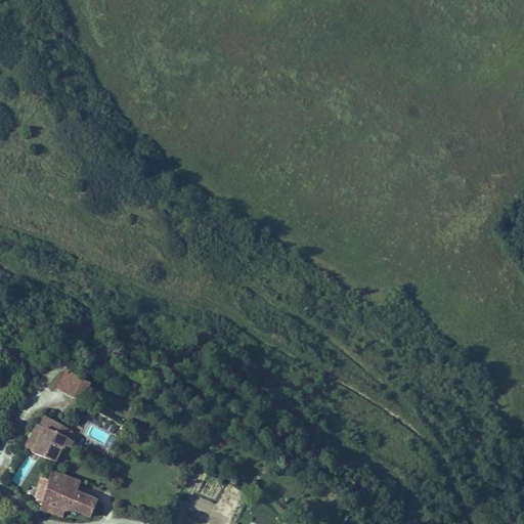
[(105,386),(91,379),(80,396),(96,404),(105,386)]
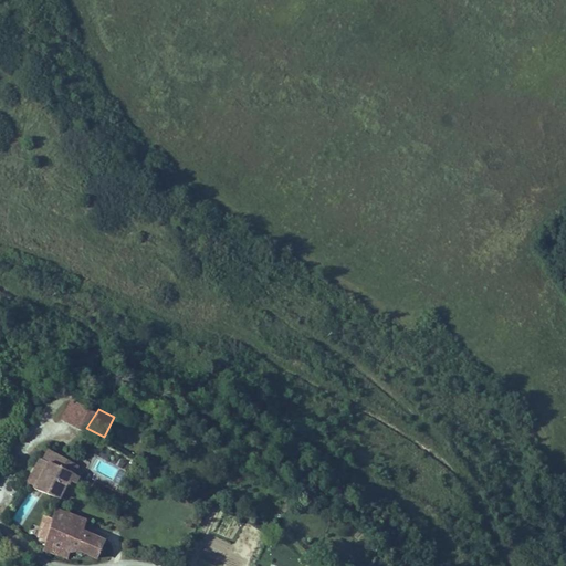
[(74,441),(76,443),(84,431),(82,429),(74,441)]
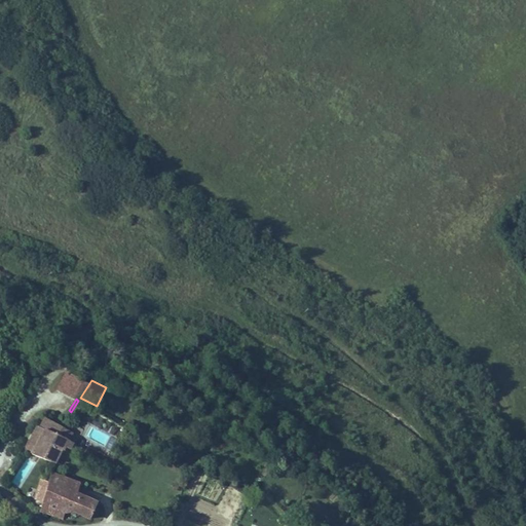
[(84,404),(78,401),(71,412),(77,415),(84,404)]
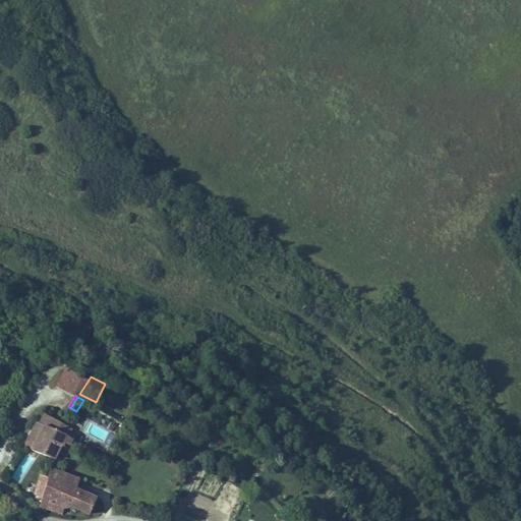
[(61,428),(57,436),(60,438),(59,442),(78,452),(80,445),(85,447),(91,439),(84,436),(88,430),(65,419),(62,427),(61,428)]
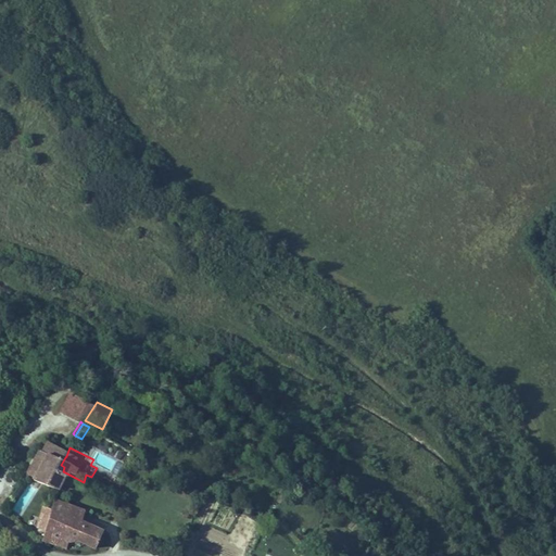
[(55,453),(46,478),(57,463),(62,455),(55,453)]
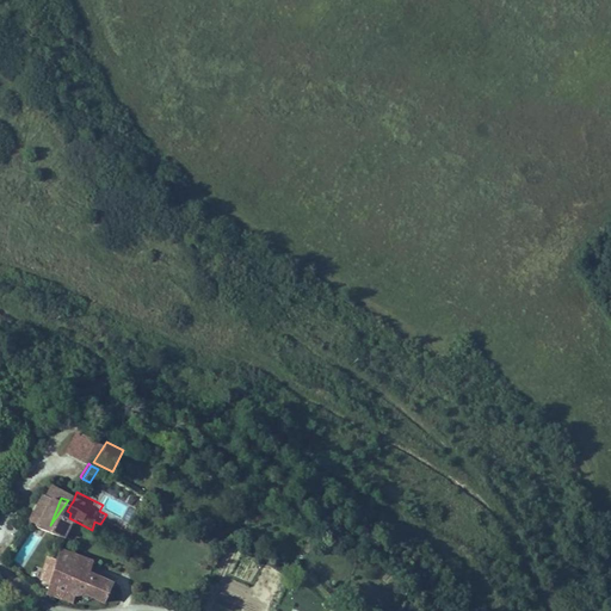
[(68,500),(62,508),(67,511),(72,503),(73,501),(69,499),(68,500)]
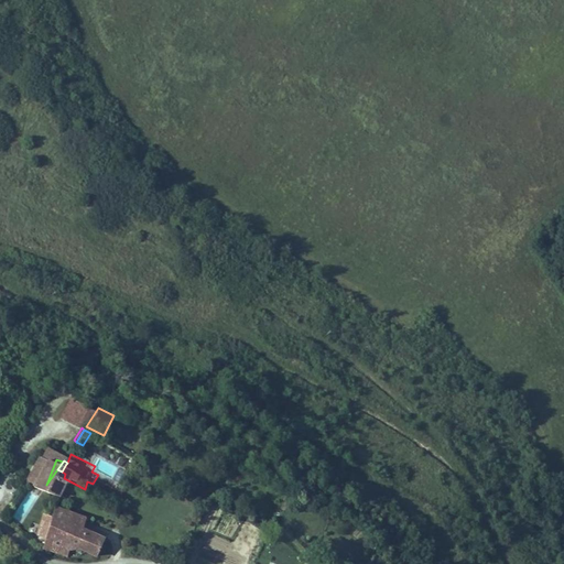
[(62,472),(57,469),(46,485),(80,500),(85,489),(64,478),(65,474),(62,472)]
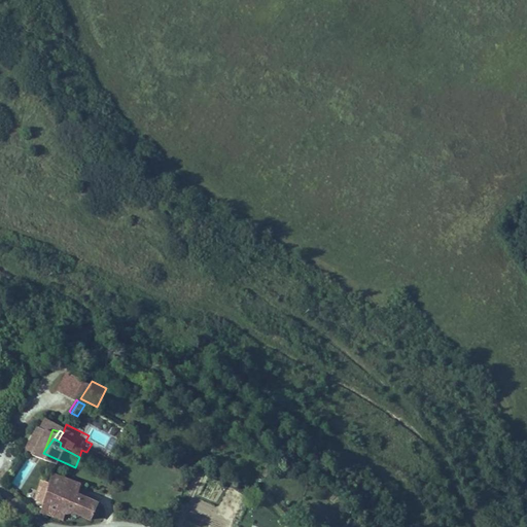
[(24,458),(11,484),(21,488),(33,463),(24,458)]
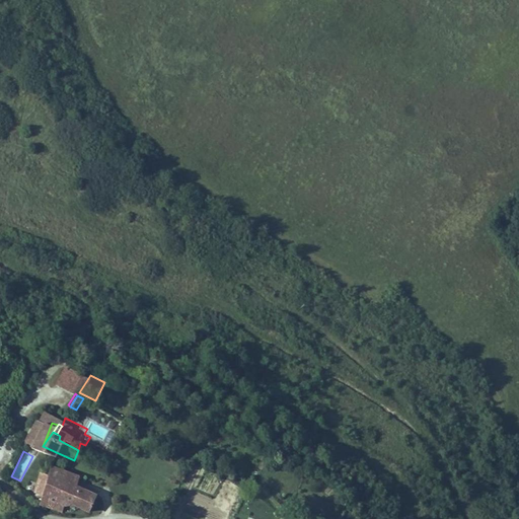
[(68,475),(66,479),(98,494),(103,483),(71,466),(68,475)]
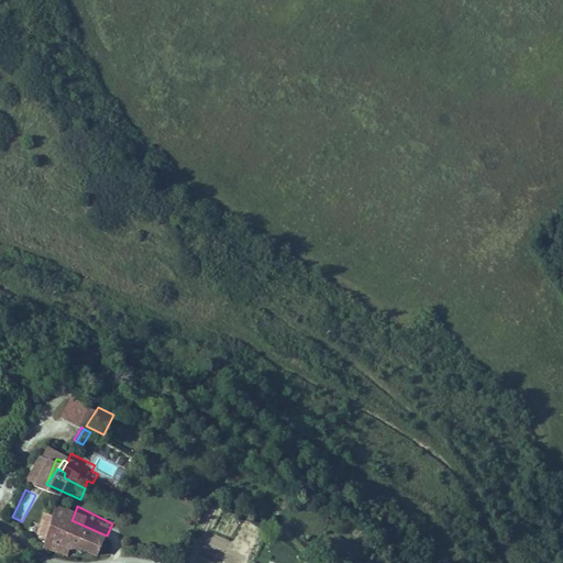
[(72,520),(74,516),(67,512),(57,534),(65,537),(61,545),(83,555),(87,544),(112,555),(114,549),(119,541),(107,536),(72,520)]
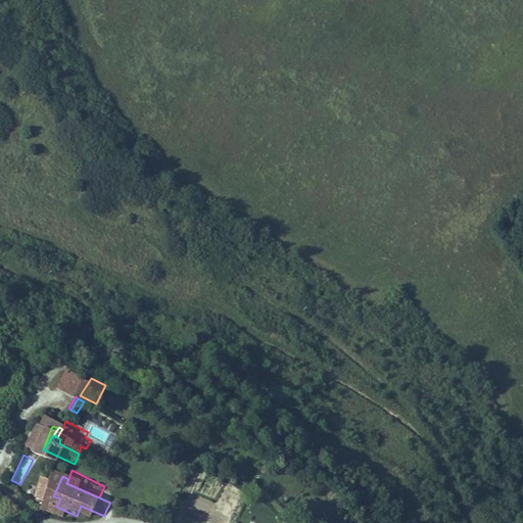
[(36,495),(44,495),(45,480),(37,480),(36,495)]
